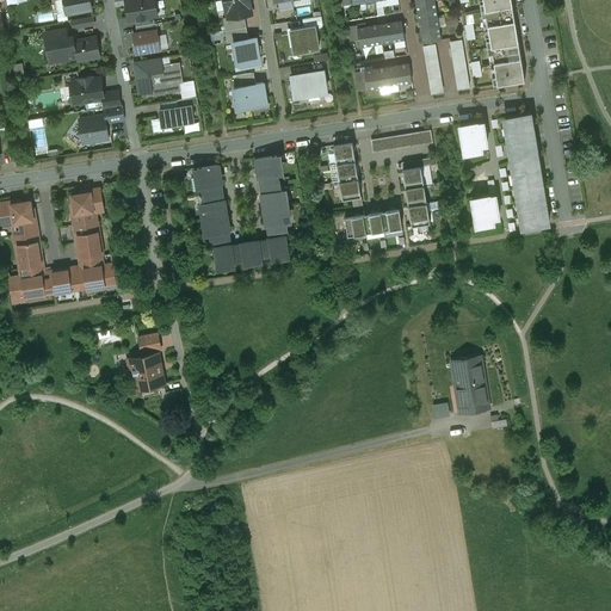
[(63,0),(67,13),(72,13),(92,8),(90,0),(63,0)]
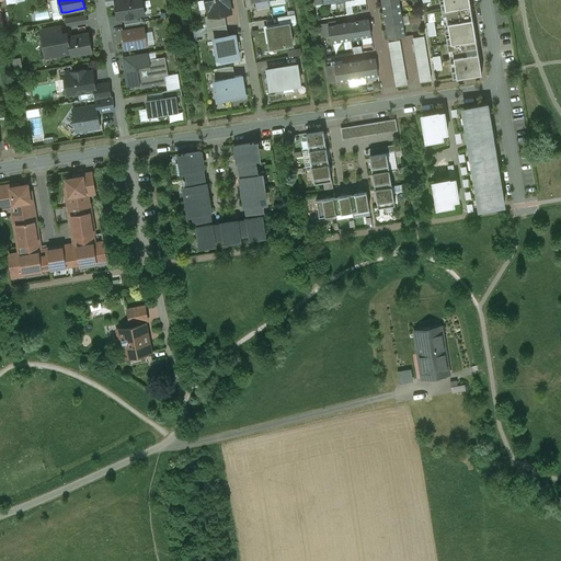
[(141,0),(115,0),(118,19),(141,14),(145,14),(141,0)]
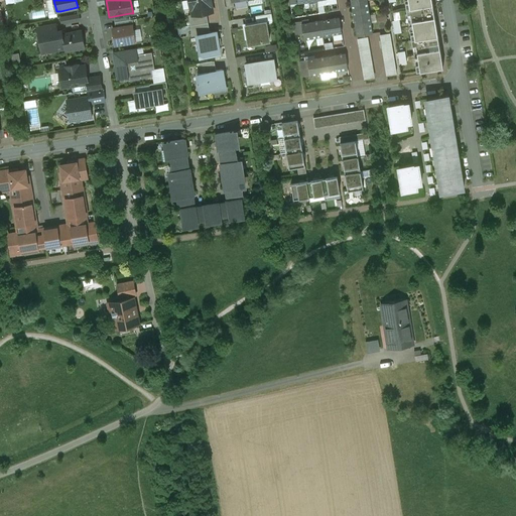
[(211,0),(188,0),(190,8),(191,8),(192,14),(192,15),(207,13),(213,12),(212,5),(213,4),(211,0)]
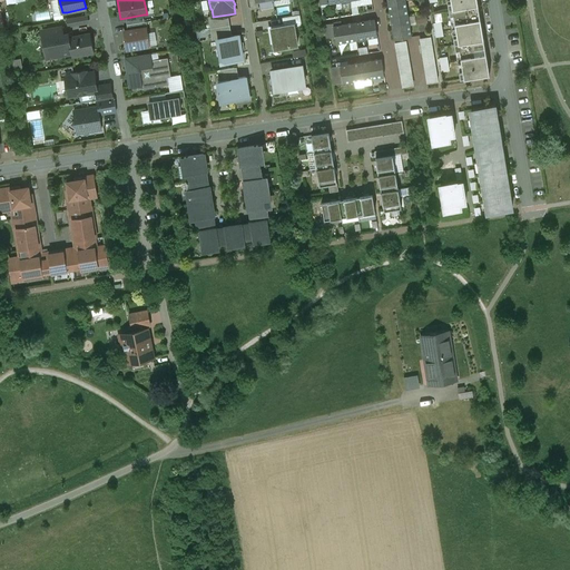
[(256,0),(249,0),(251,9),(258,8),(257,1),(256,0)]
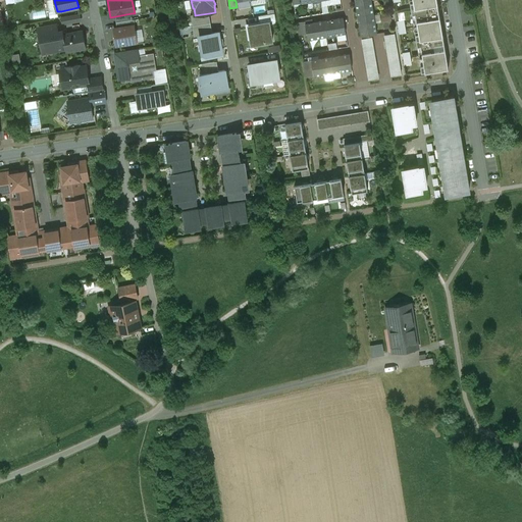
[(371,0),(369,0),(356,2),(358,17),(374,14),(371,0)]
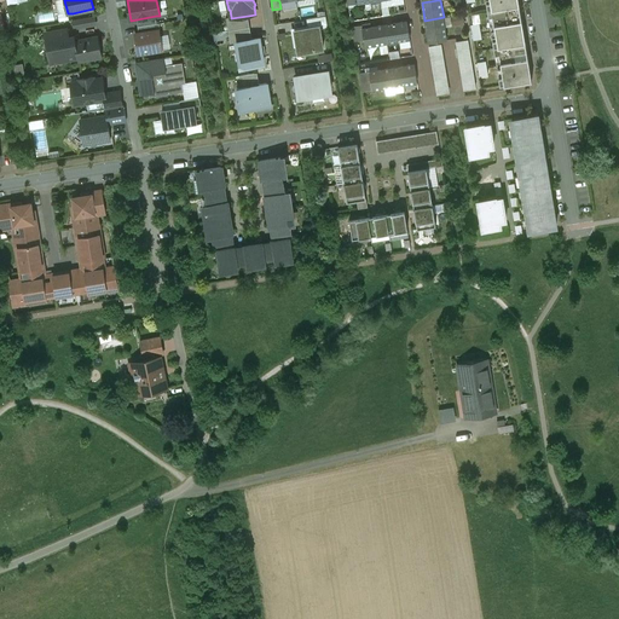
[(490,0),(491,3),(486,4),(487,11),(519,5),(518,0),(490,0)]
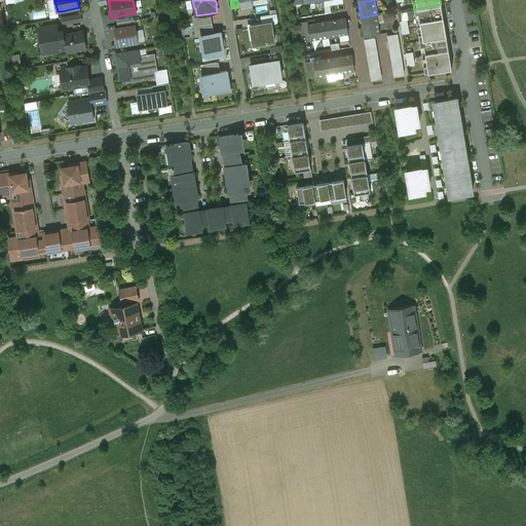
[(441,4),(414,9),(419,41),(446,37),(444,24),(445,24),(443,16),(441,4)]
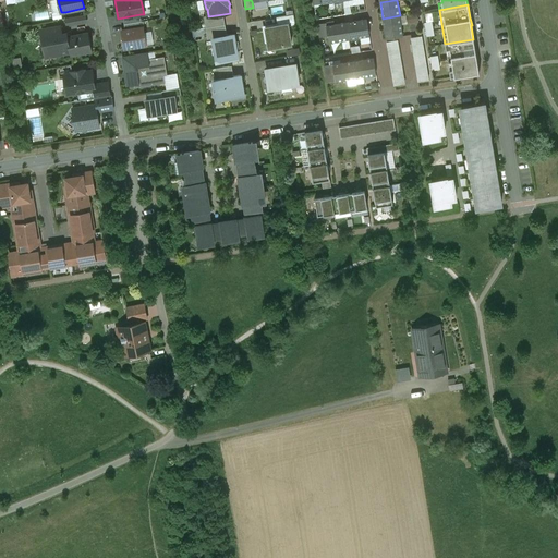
[(141,14),(123,17),(124,24),(142,21),(141,14)]
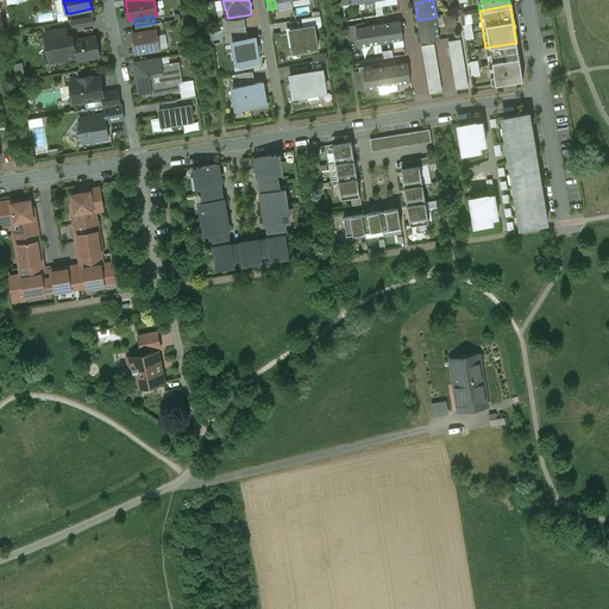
[(244,16),(227,18),(227,17),(223,18),(225,30),(245,26),(244,16)]
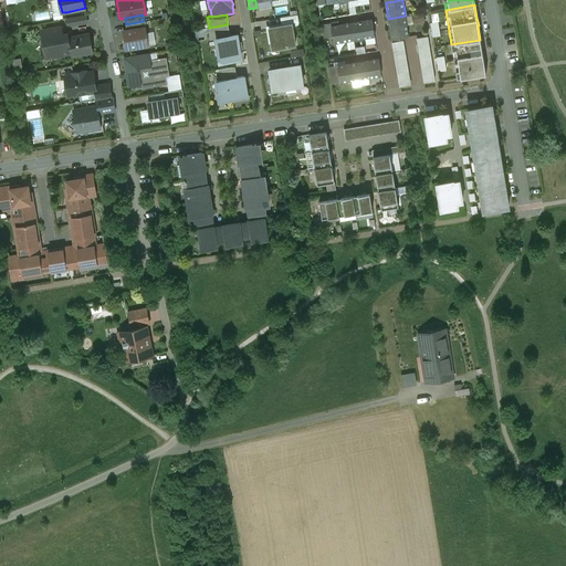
[(297,14),(280,18),(282,27),(293,24),(300,23),(297,14)]
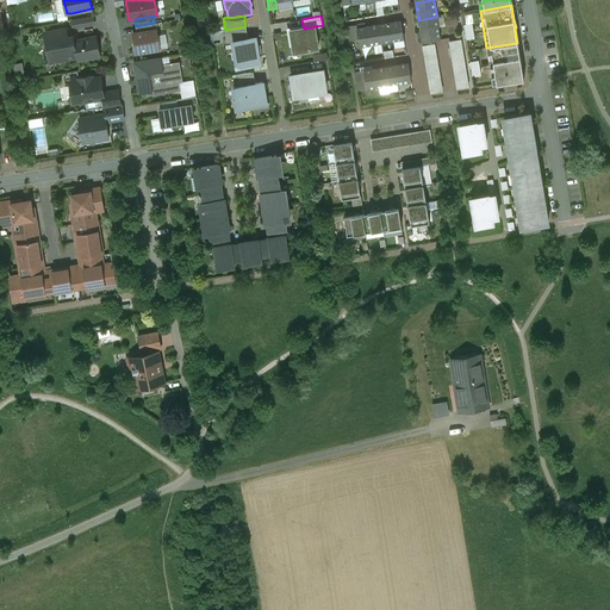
[(437,17),(418,20),(422,42),(441,39),(437,17)]
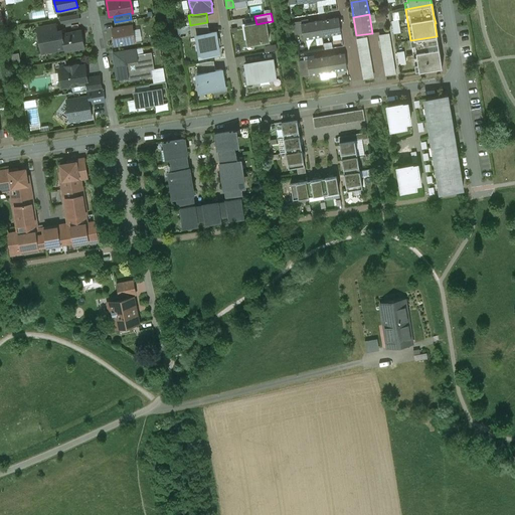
[(339,17),(320,20),(322,36),(341,33),(339,17)]
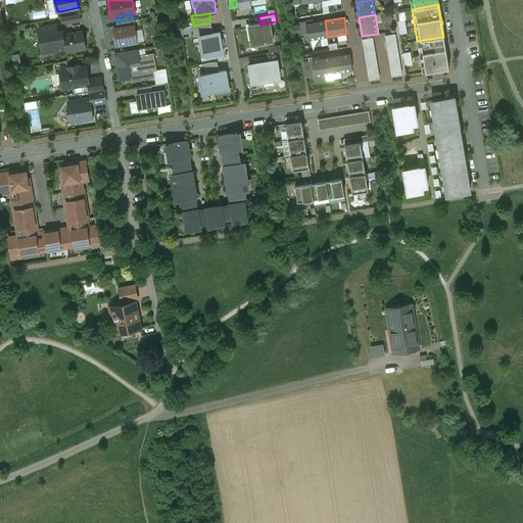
[(133,19),(116,22),(117,29),(134,26),(134,27),(136,26),(135,19),(133,19)]
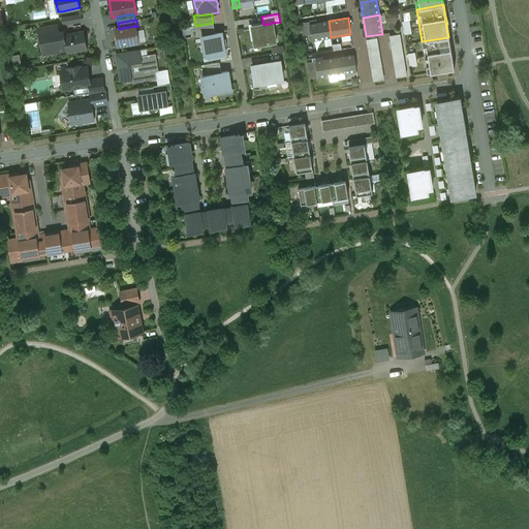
[(411,20),(404,21),(405,33),(412,33),(411,20)]
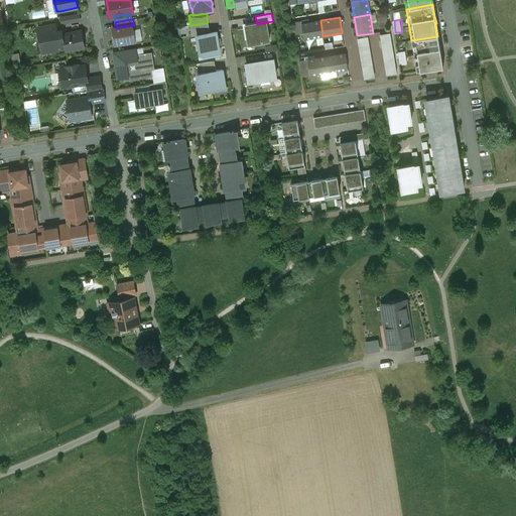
[(301,20),(293,22),(295,34),(303,33),(301,23),(302,23),(301,20)]
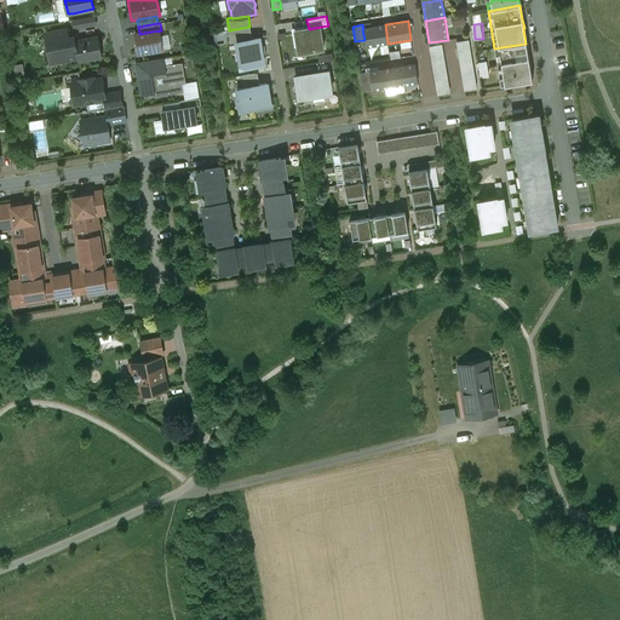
[(363,28),(362,28),(365,40),(366,47),(388,44),(385,24),(363,28)]
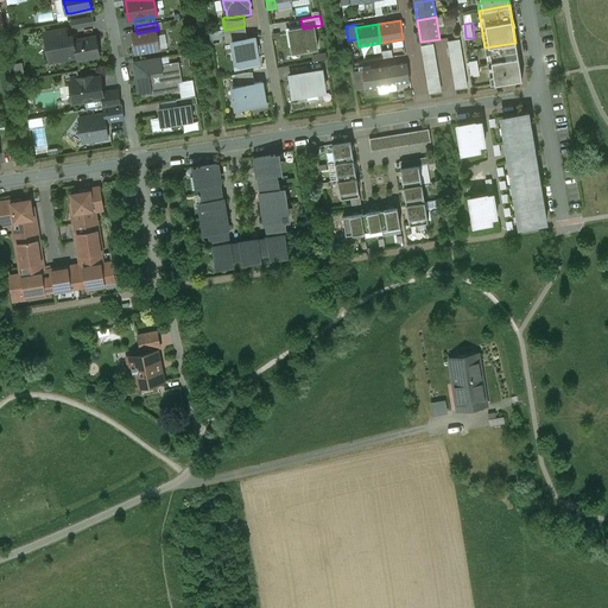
[(245,26),(225,30),(226,43),(233,42),(232,40),(247,38),(245,26)]
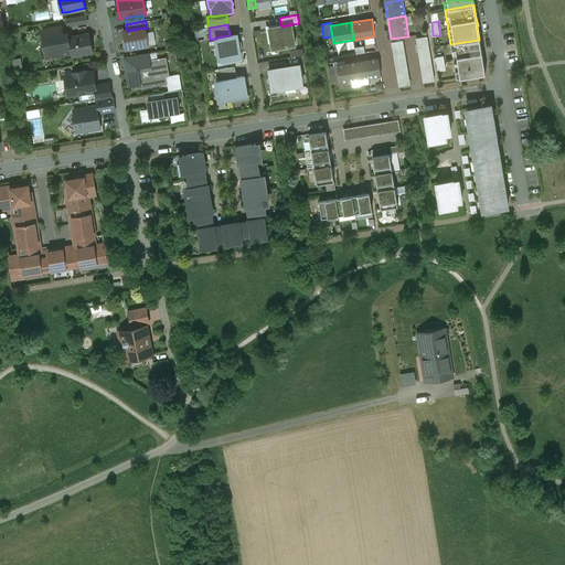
[(281,27),(268,29),(272,48),(295,43),(292,24),(281,27)]
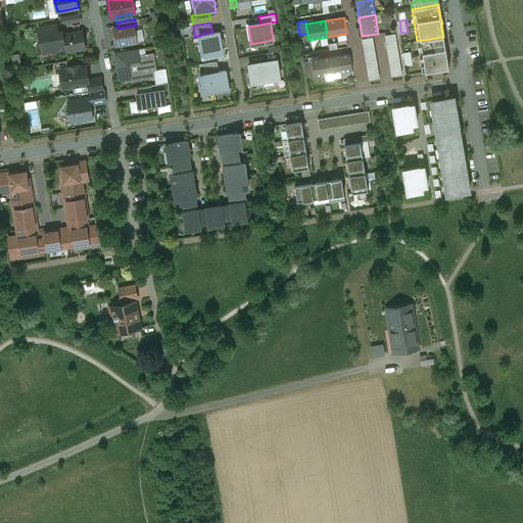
[(83,31),(63,35),(63,32),(56,34),(54,25),(40,28),(42,37),(48,36),(50,49),(65,46),(66,52),(86,48),(83,31)]
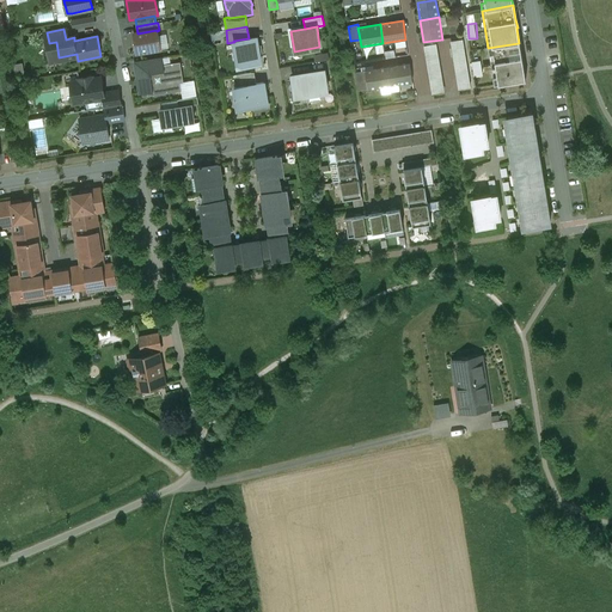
[(138,34),(134,34),(136,53),(160,49),(157,31),(157,30),(138,34)]
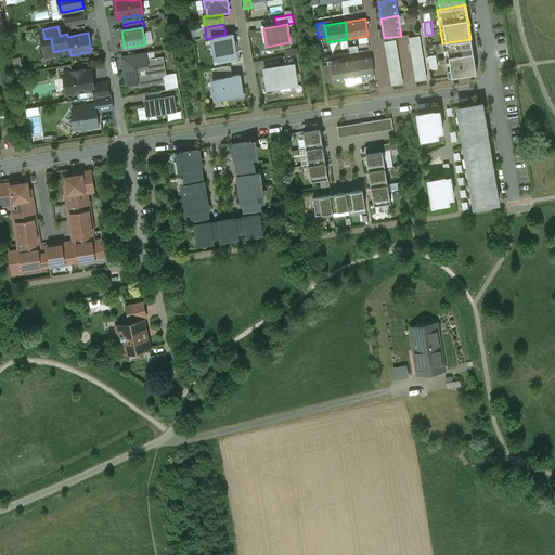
[(226,35),(211,37),(213,38),(215,56),(216,61),(236,57),(232,34),(226,35)]
